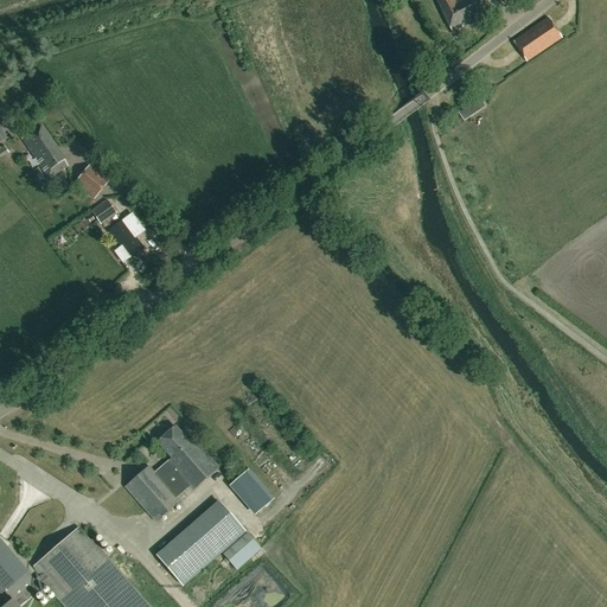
[(435,0),(445,18),(452,31),(462,25),(462,26),(491,12),(485,0),(435,0)]
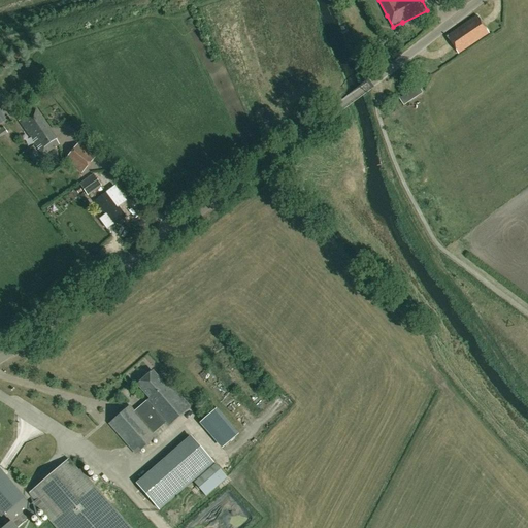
[(458,54),(489,32),(476,15),(447,36),(452,44),(458,54)]
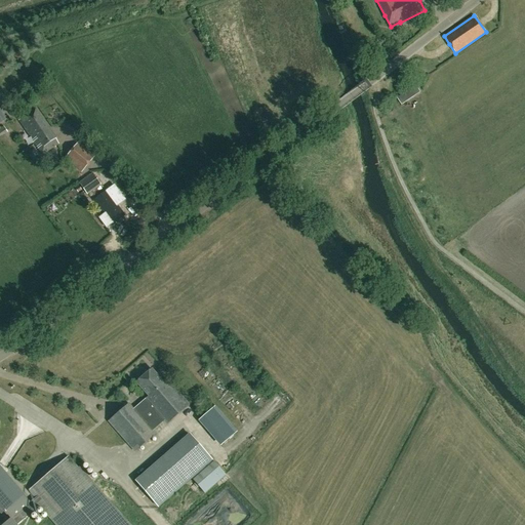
[(401,105),(419,92),(415,84),(397,96),(401,105)]
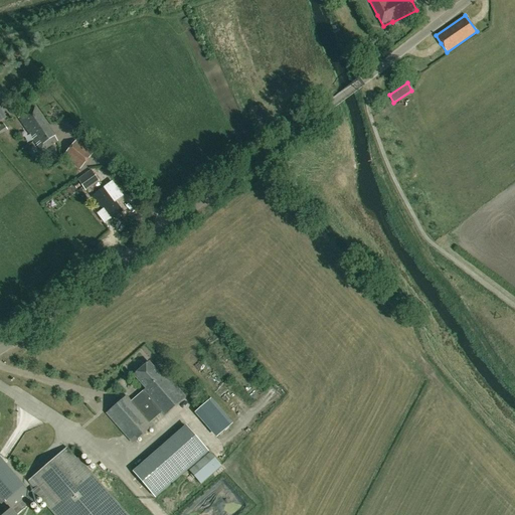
[(42,152),(57,141),(34,108),(18,119),(42,152)]
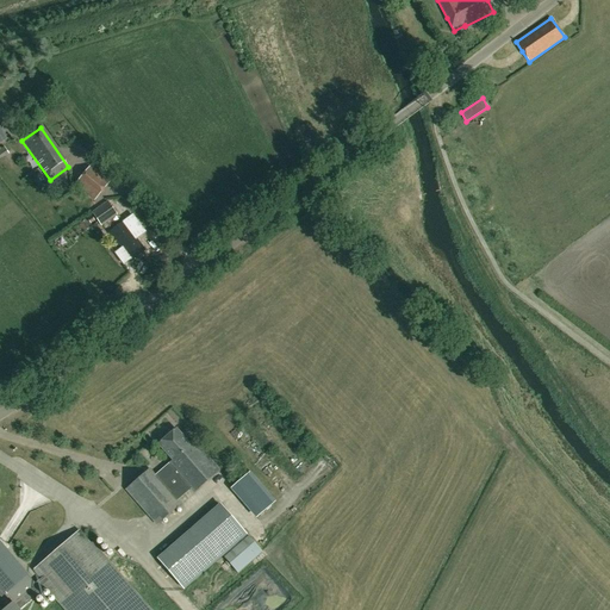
[(94,200),(110,181),(91,165),(75,184),(94,200)]
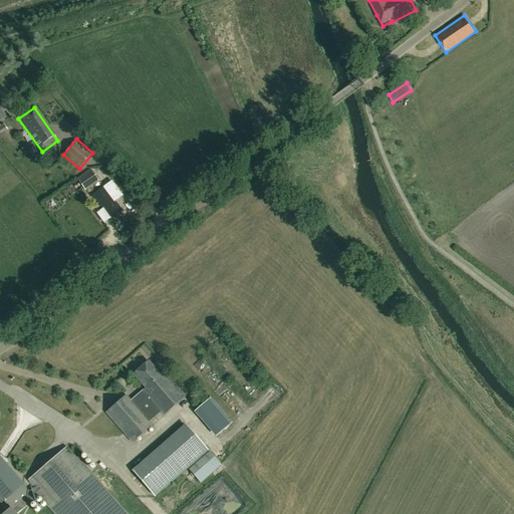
[(90,170),(77,179),(85,191),(89,188),(94,184),(98,181),(90,170)]
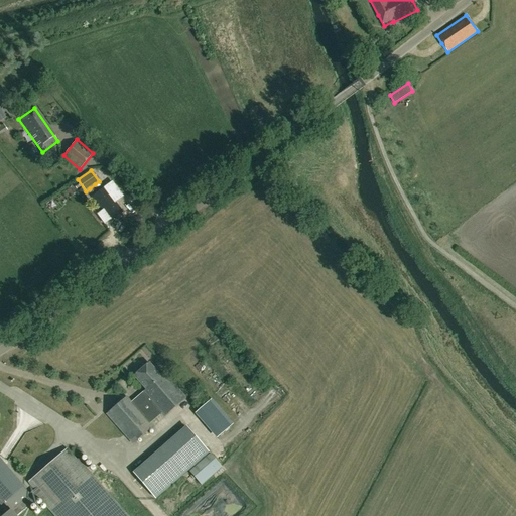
[(94,195),(92,197),(98,206),(99,205),(101,204),(104,209),(97,214),(105,224),(112,219),(112,220),(123,212),(117,205),(115,202),(123,197),(112,181),(105,186),(99,190),(94,195)]
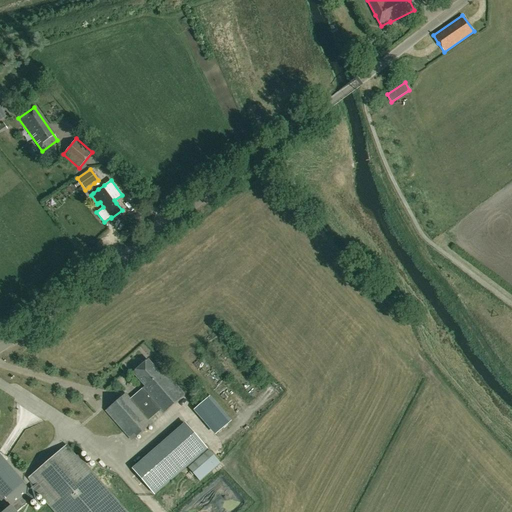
[(160,373),(148,360),(133,372),(145,386),(142,388),(163,412),(184,394),(163,370),(160,373)]
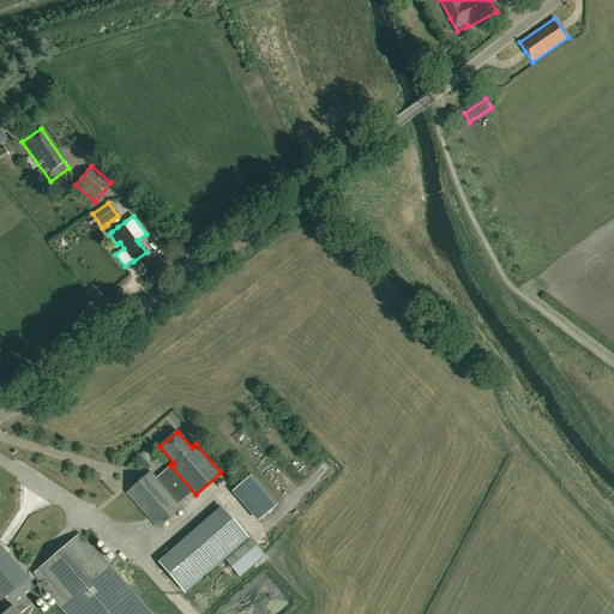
[(157,528),(181,507),(151,473),(127,492),(157,528)]
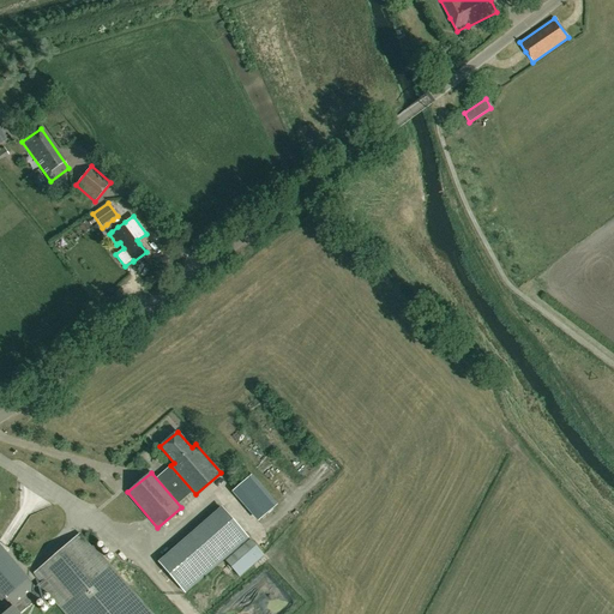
[(259,519),(274,506),(250,477),(235,491),(259,519)]
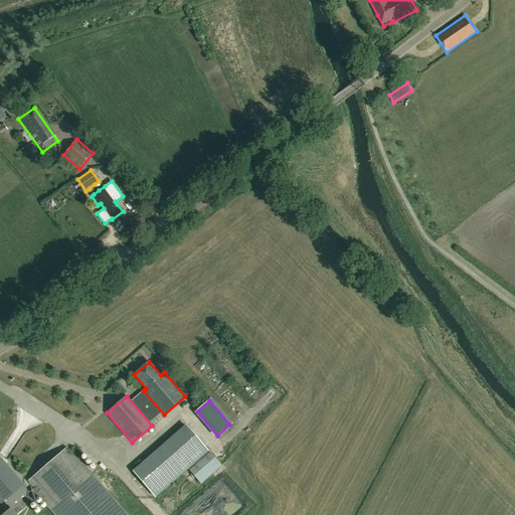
[(156,496),(208,451),(188,428),(136,474),(156,496)]
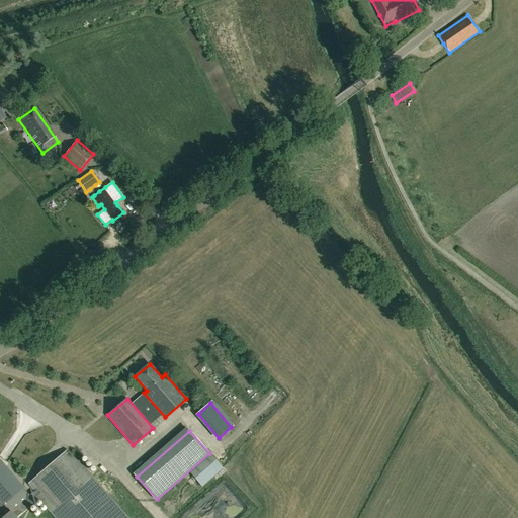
[(16,517),(29,506),(28,504),(38,495),(59,517),(126,517),(68,450),(28,484),(35,491),(10,512),(2,517),(16,517)]
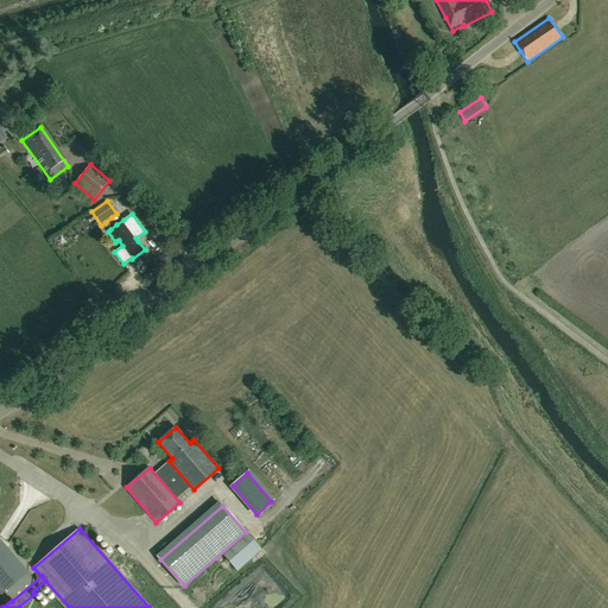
[(261,550),(246,532),(221,553),(238,571),(261,551),(261,550)]
